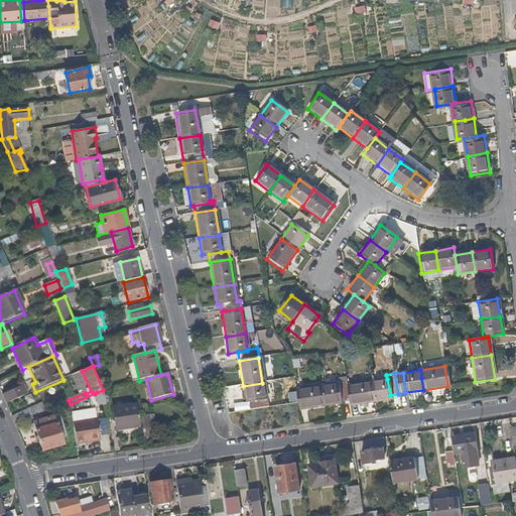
[(390,395),(387,379),(370,382),(373,401),(390,398),(390,395)]
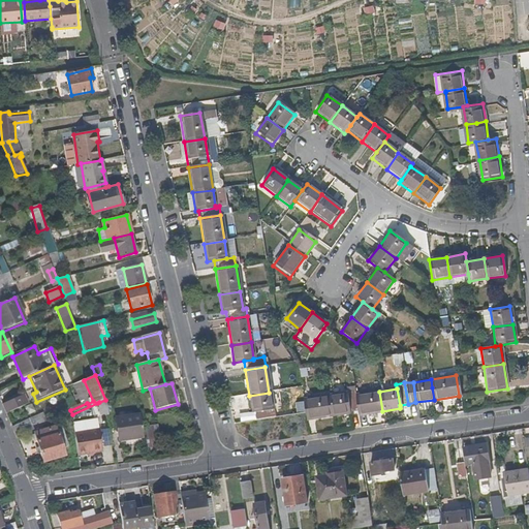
[(353,395),(353,392),(328,395),(331,415),(356,411),(353,395)]
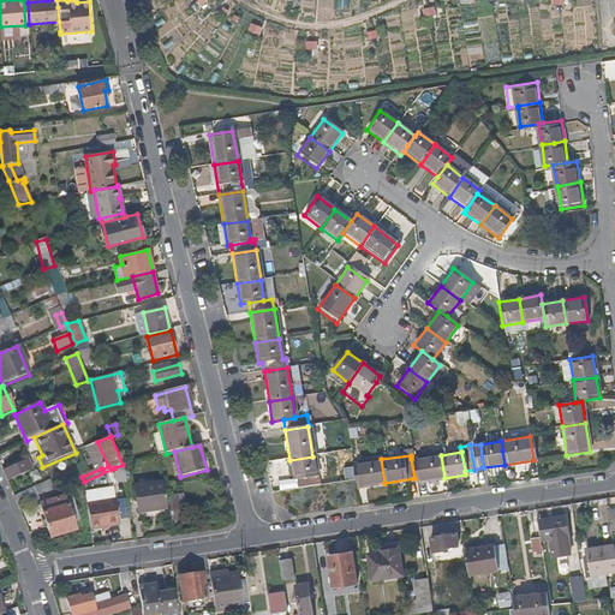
[(445,478),(441,455),(411,459),(415,478),(415,483),(445,478)]
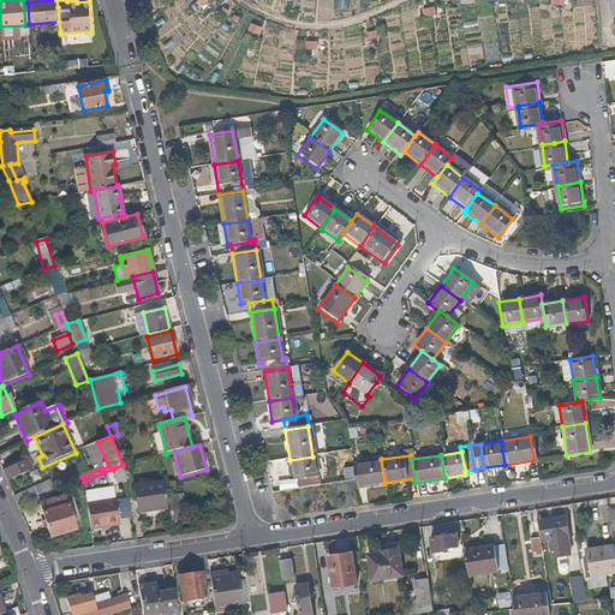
[(316,477),(312,457),(290,460),(293,479),(316,477)]
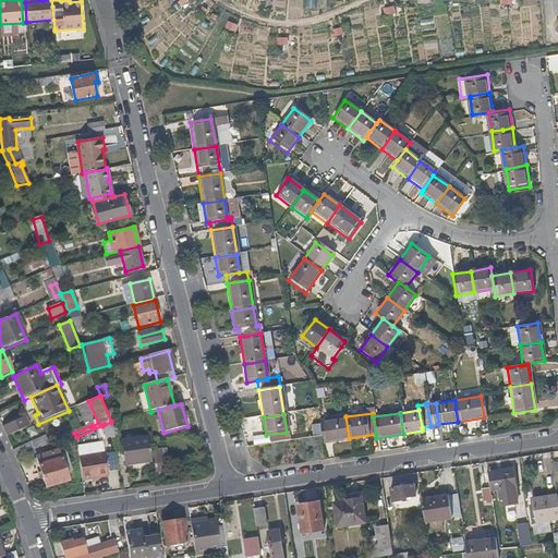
[(5,439),(32,427),(26,416),(1,427),(5,439)]
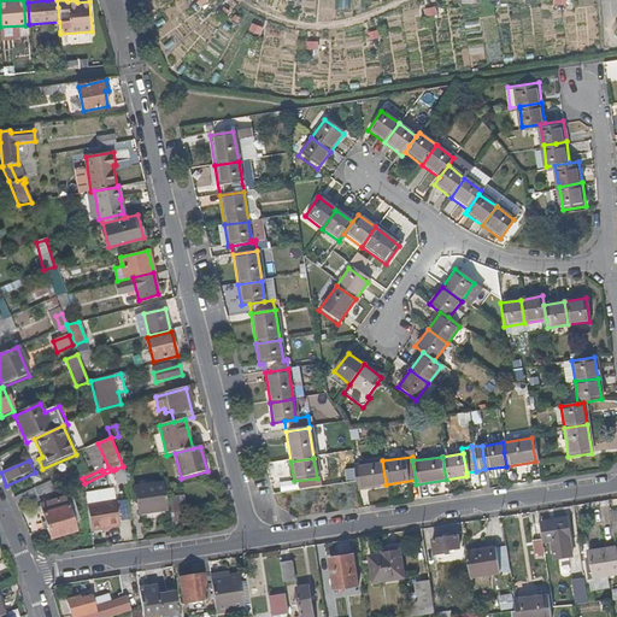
[(386,485),(382,460),(352,465),(356,489),(386,485)]
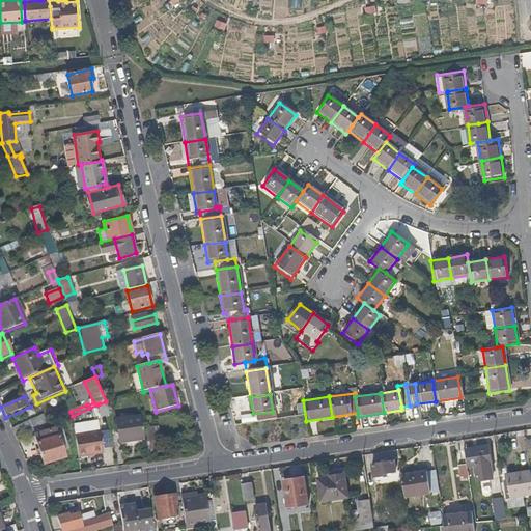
[(109,416),(108,400),(106,401),(100,403),(101,416),(109,416)]
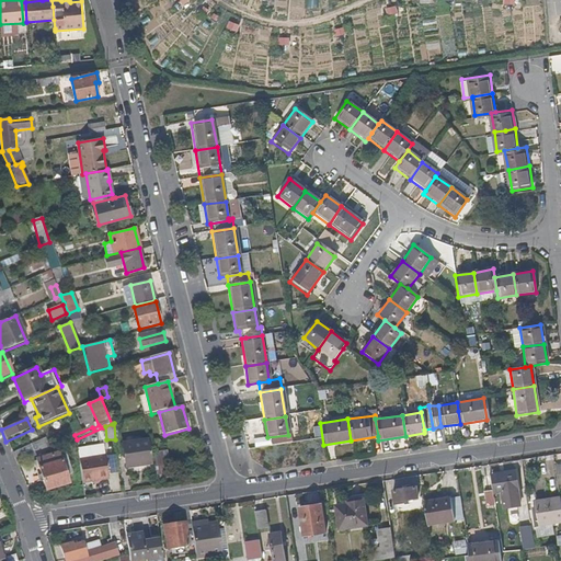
[(290,443),(288,435),(267,437),(268,446),(290,443)]
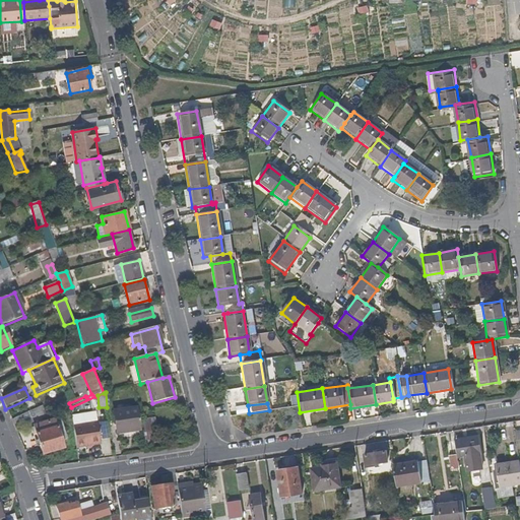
[(15,432),(48,417),(43,407),(11,421),(15,432)]
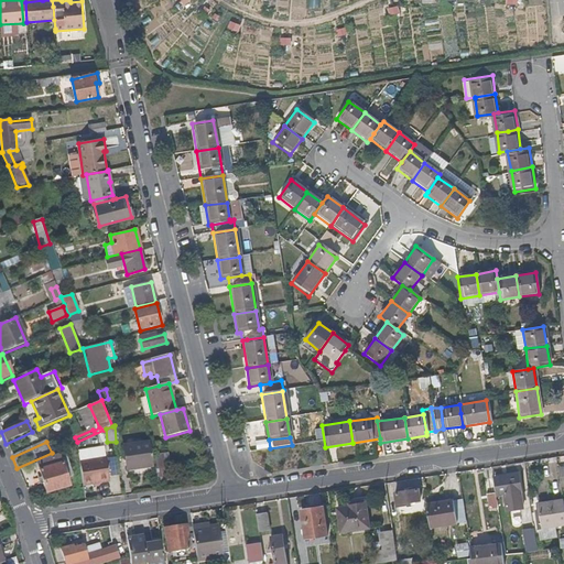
[(154,467),(152,455),(150,443),(126,446),(130,469),(154,467)]
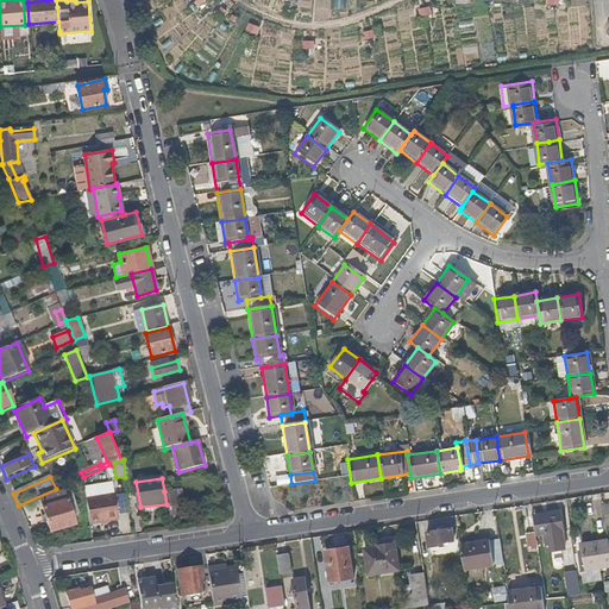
[(64,493),(41,500),(50,533),(74,526),(64,493)]
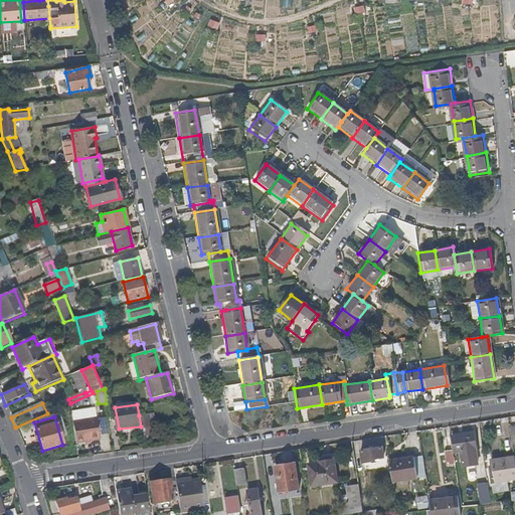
[(100,435),(107,435),(107,421),(99,422),(100,435)]
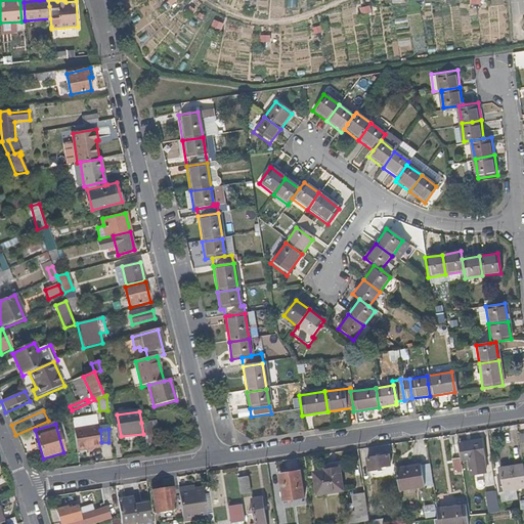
[(100,448),(99,434),(76,437),(77,451),(100,448)]
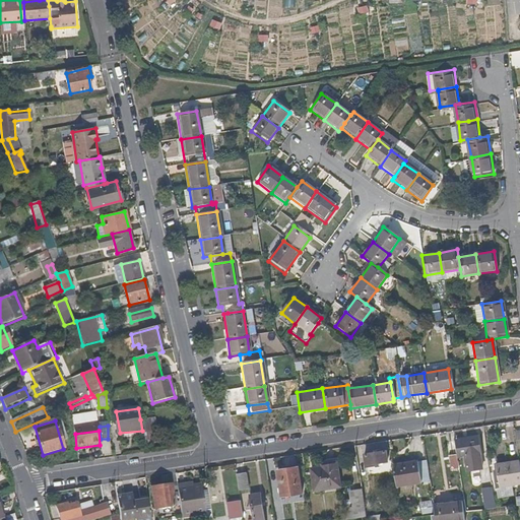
[(455,440),(457,456),(464,456),(466,471),(481,469),(479,453),(476,437),(466,438),(464,439),(455,440)]
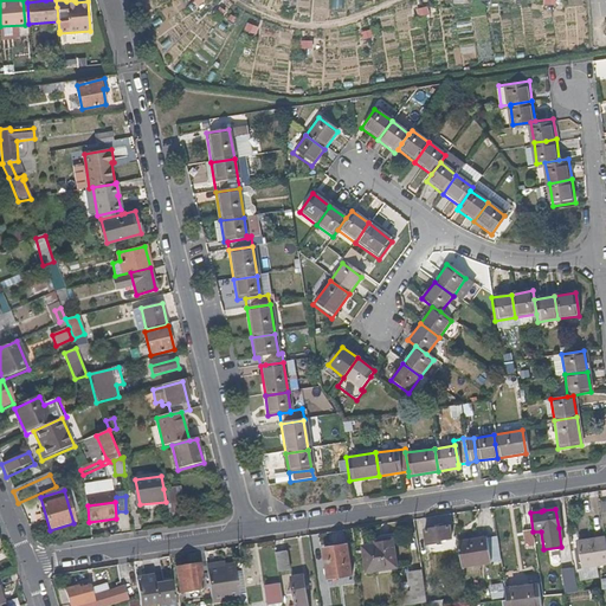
[(533,537),(529,514),(516,516),(520,540),(533,537)]
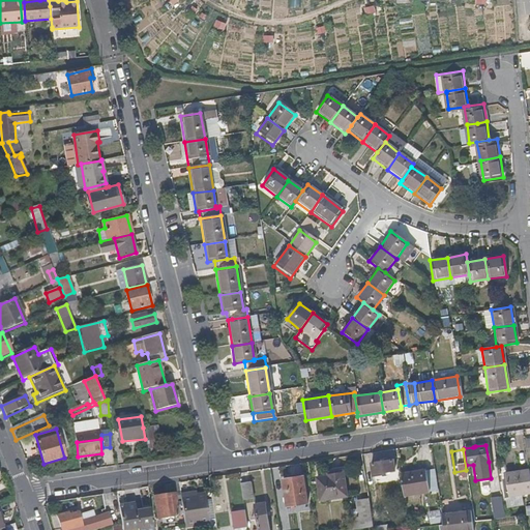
[(394,471),(392,460),(371,464),(373,476),(385,475),(385,472),(394,471)]
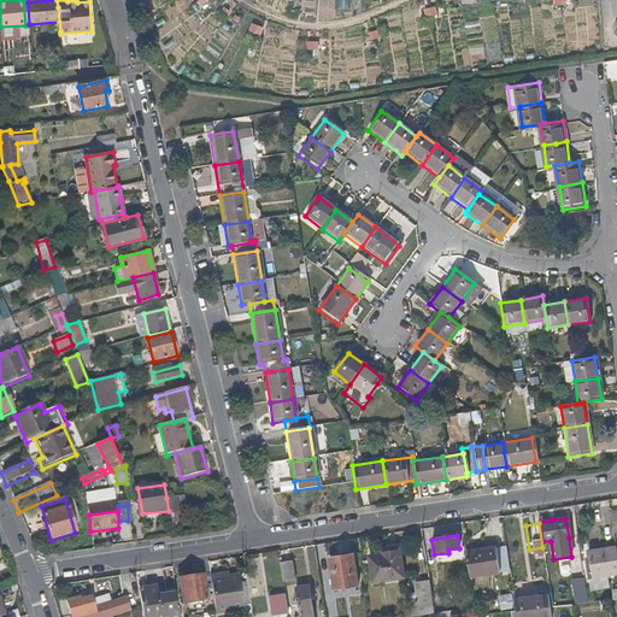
[(371,557),(375,582),(405,577),(401,547),(382,550),(383,554),(371,557)]
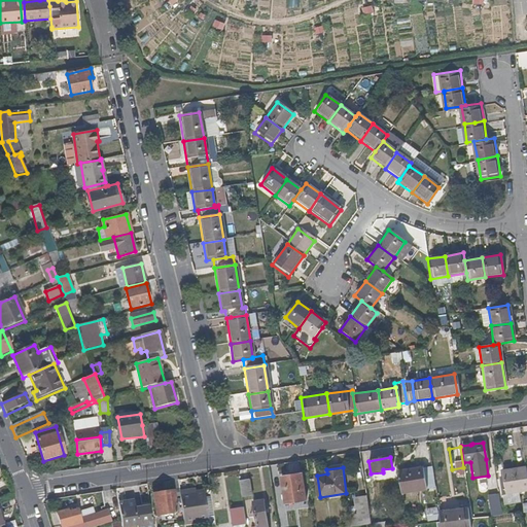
[(426,490),(423,468),(398,472),(401,490),(402,494),(426,490)]
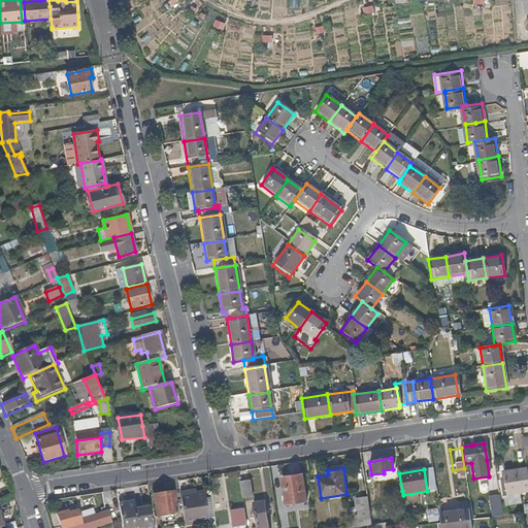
[(527,490),(527,480),(526,470),(526,469),(503,472),(506,494),(527,490)]
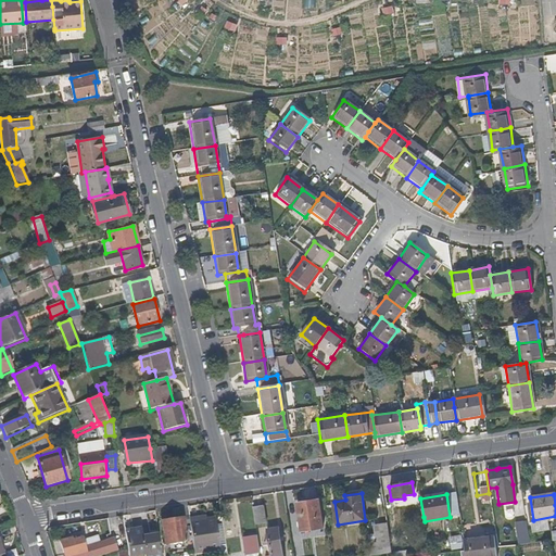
[(318,500),(297,503),(301,533),(323,530),(318,500)]
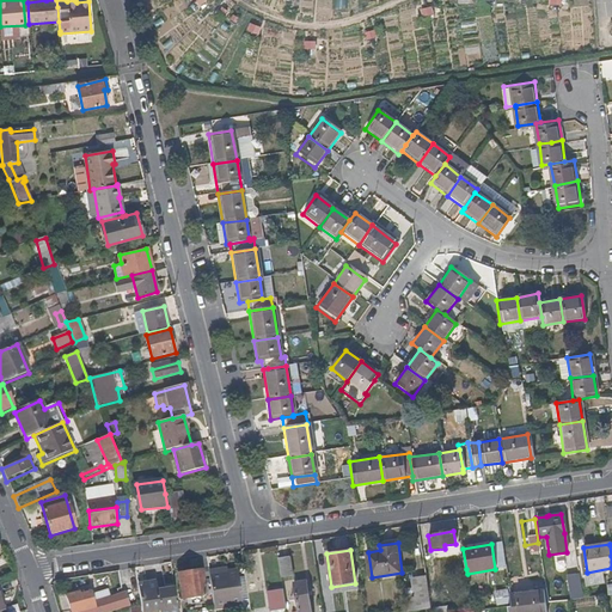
[(292,575),(288,557),(277,558),(277,564),(280,577),(292,575)]
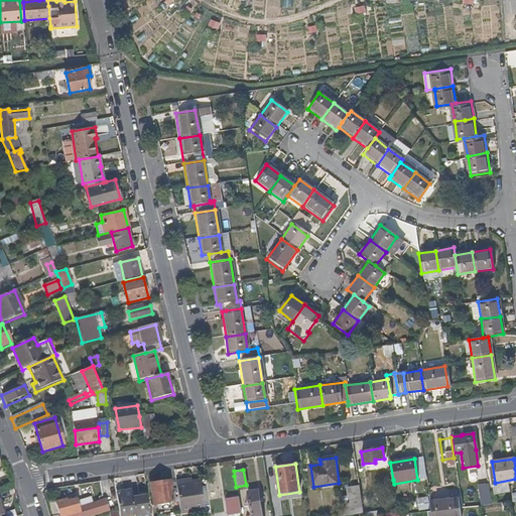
[(168,481),(150,484),(153,505),(171,503),(168,481)]
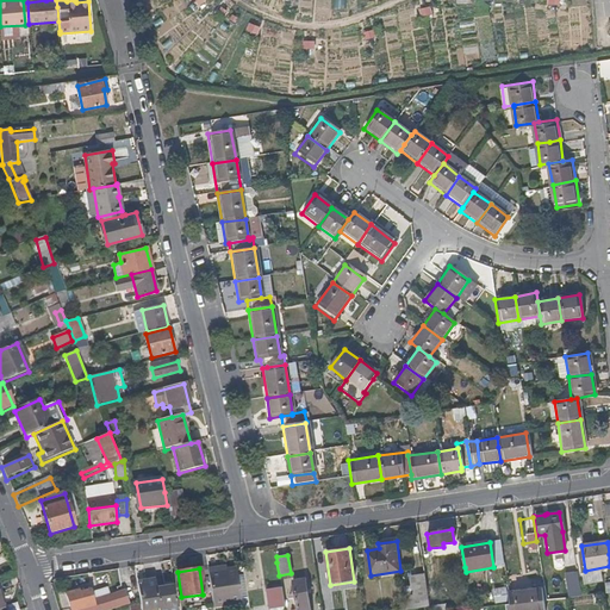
[(241,602),(235,570),(224,572),(207,574),(209,586),(212,607),(241,602)]
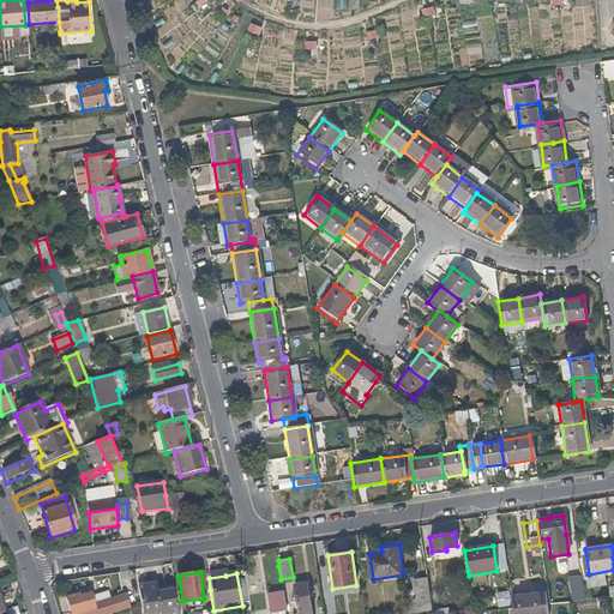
[(581,576),(567,578),(572,602),(584,601),(581,576)]
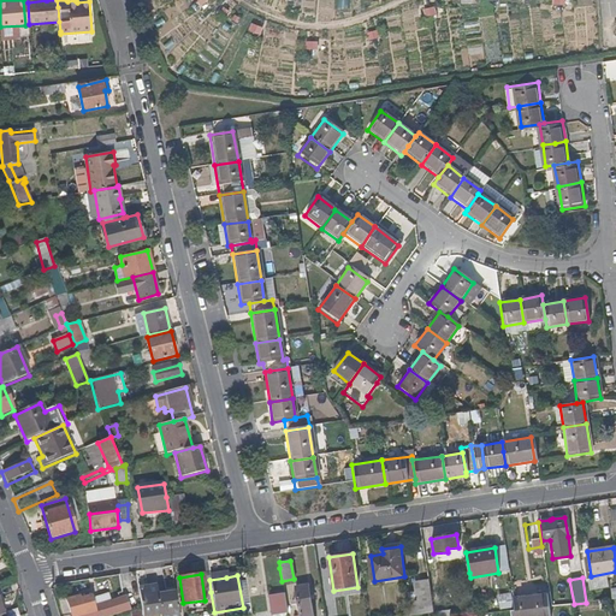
[(418,580),(406,582),(409,609),(421,608),(418,580)]
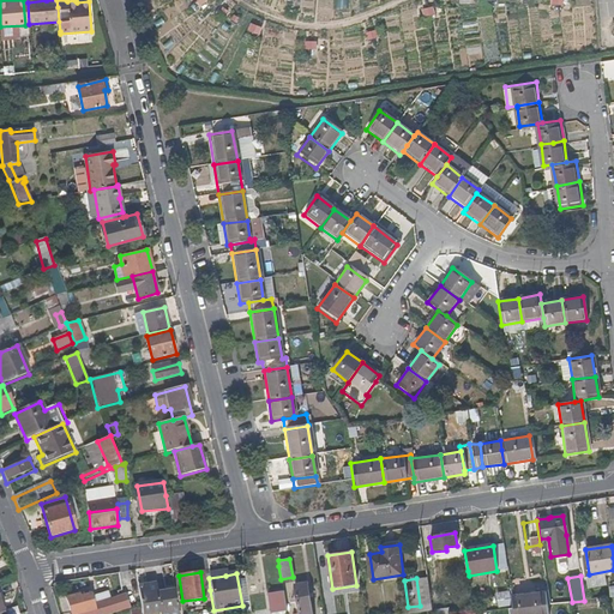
[(311,613),(307,583),(294,584),(296,597),(293,599),(293,602),(296,602),(298,609),(293,611),(293,613),(311,613)]
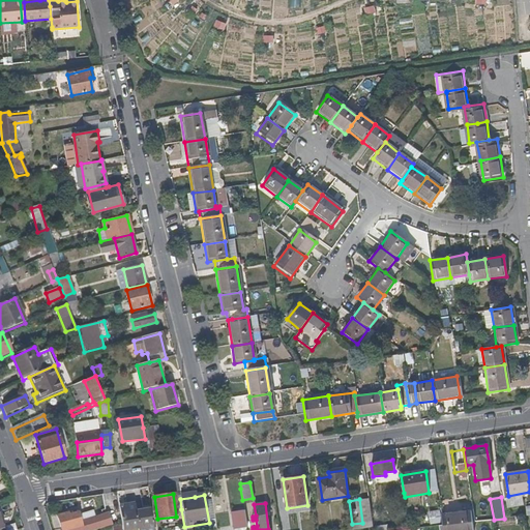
[(138,529),(137,519),(136,512),(135,505),(118,507),(122,529),(127,529),(136,529),(137,529),(138,529)]
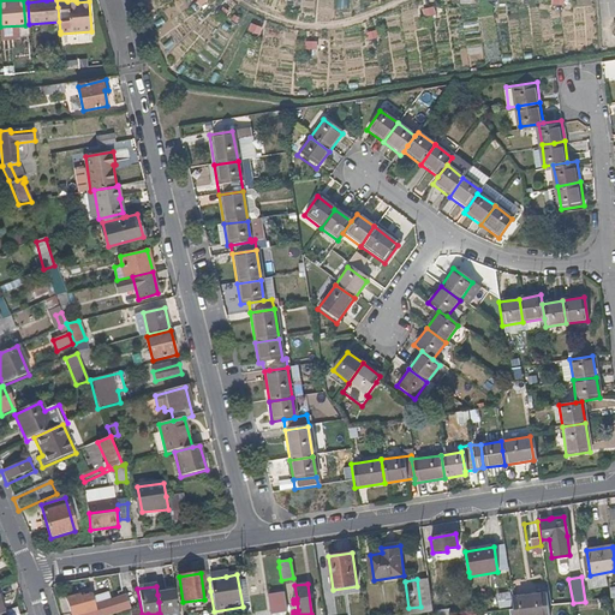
[(548,614),(547,593),(536,595),(536,591),(531,591),(531,596),(512,598),(514,610),(511,610),(511,614),(548,614)]
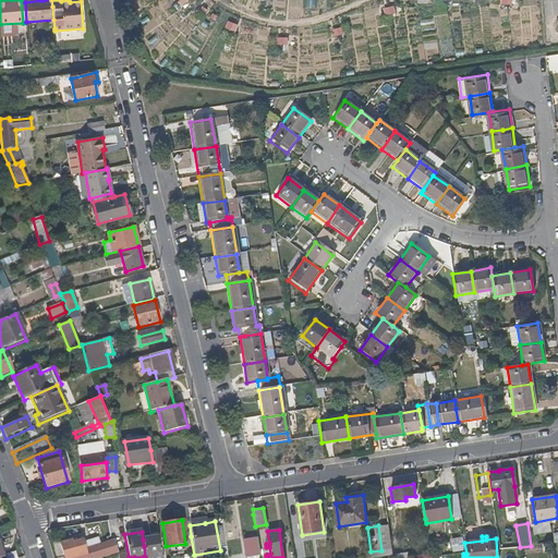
[(161,557),(158,537),(143,540),(144,546),(145,557),(161,557)]
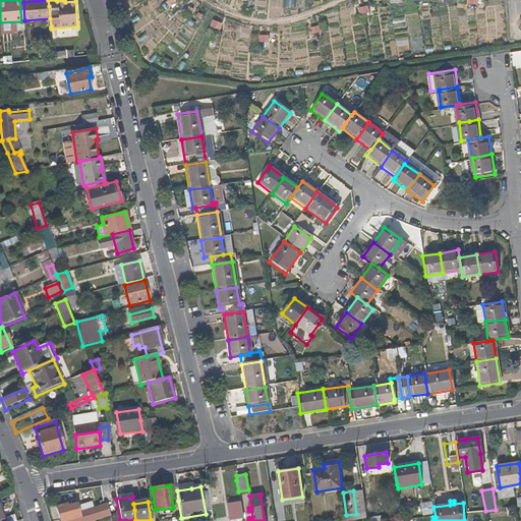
[(235,520),(243,520),(241,508),(240,503),(227,505),(229,520),(235,520)]
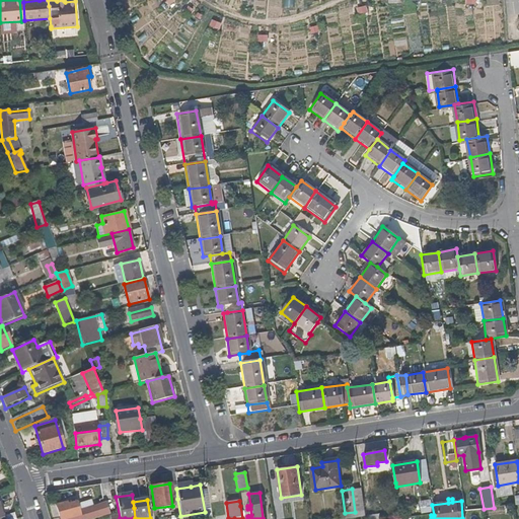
[(433,512),(431,501),(416,503),(417,510),(421,509),(422,513),(433,512)]
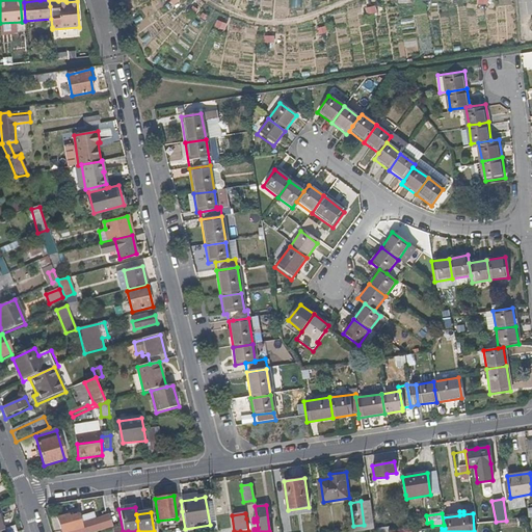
[(59,531),(98,531),(99,531),(95,521),(80,525),(77,515),(68,517),(68,515),(56,519),(59,531)]
